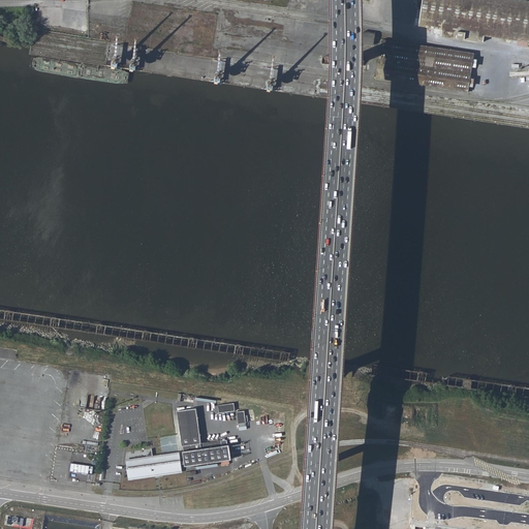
[(422,0),(418,25),(441,29),(440,35),(473,40),(478,0),(422,0)]
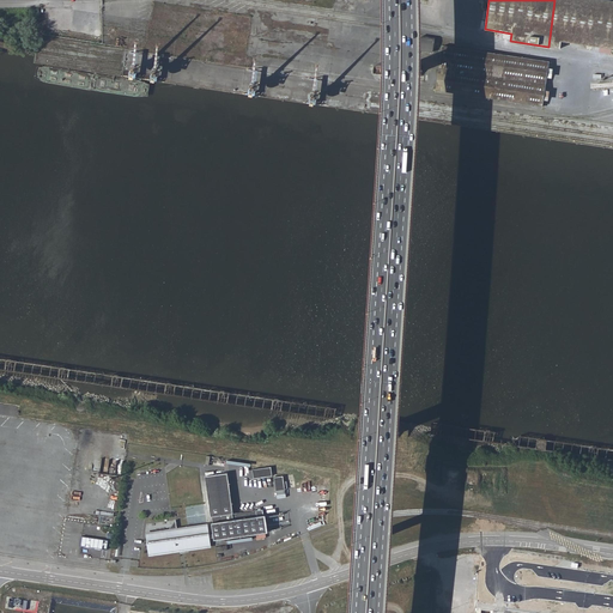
[(612,1),(604,0),(554,0),(548,47),(559,49),(560,41),(612,48),(612,1)]
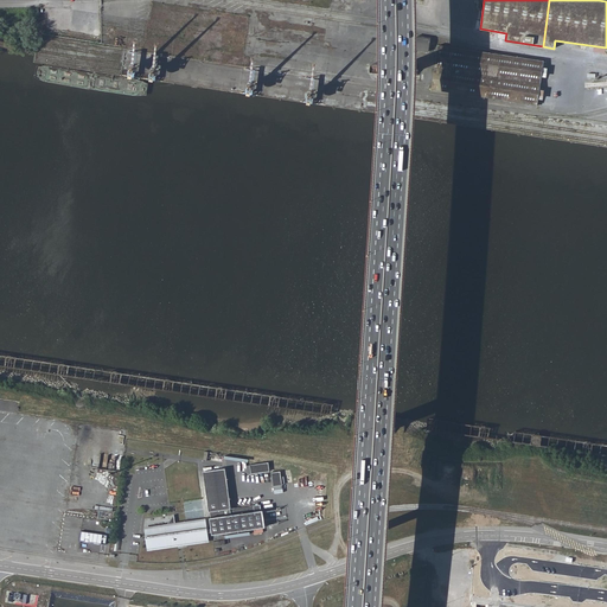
[(416,36),(415,49),(428,51),(430,38),(416,36)]
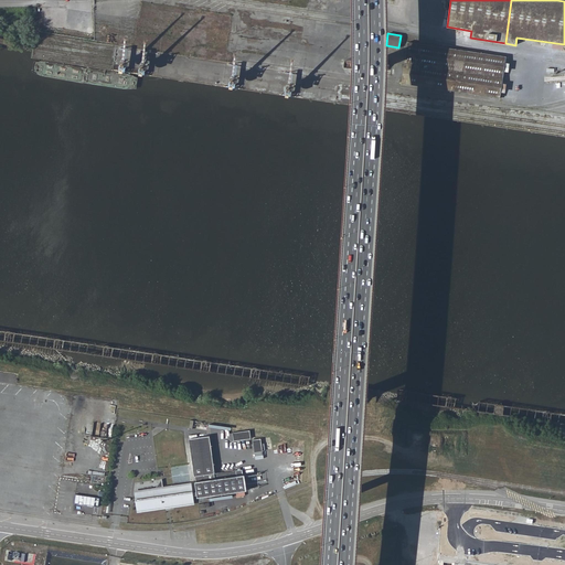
[(406,42),(400,83),(498,98),(504,57),(406,42)]
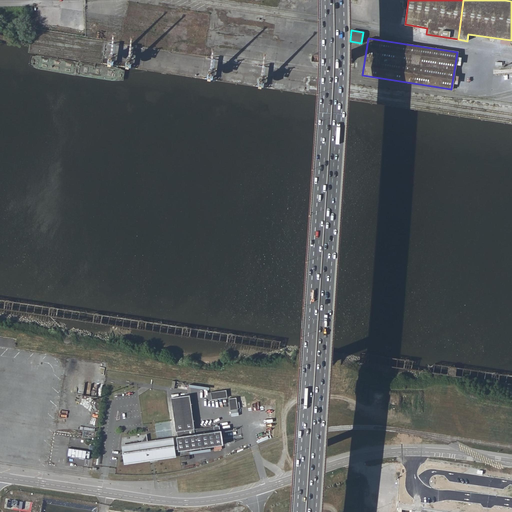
[(226,392),(212,393),(213,401),(227,399),(226,392)]
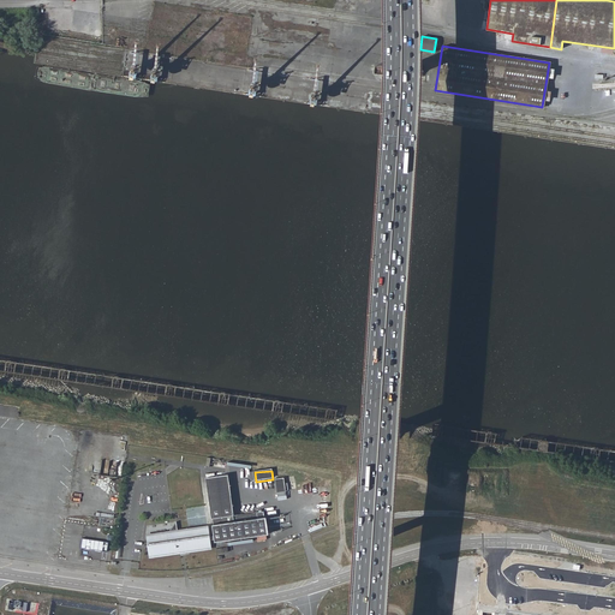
[(206,481),(214,539),(207,541),(206,530),(177,533),(175,524),(166,536),(147,538),(149,559),(179,555),(178,550),(183,549),(186,555),(209,551),(208,544),(214,544),(214,547),(269,541),(266,517),(257,518),(257,521),(234,525),(228,478),(206,481)]
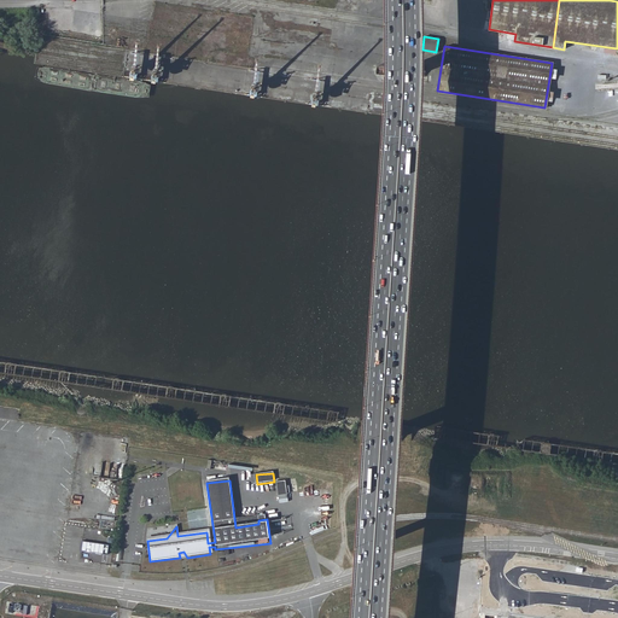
[(287,495),(286,482),(278,483),(279,496),(287,495)]
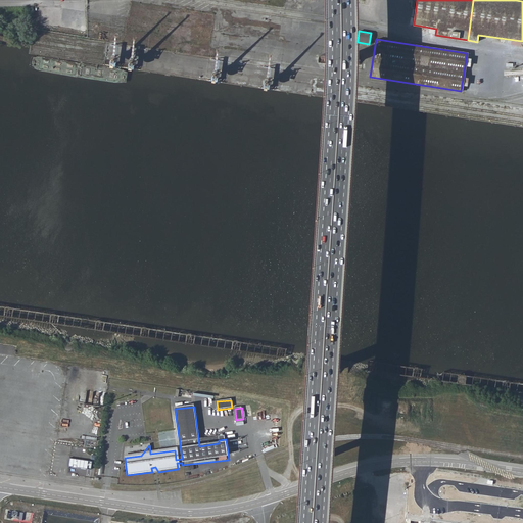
[(70,459),(69,466),(89,469),(90,462),(70,459)]
